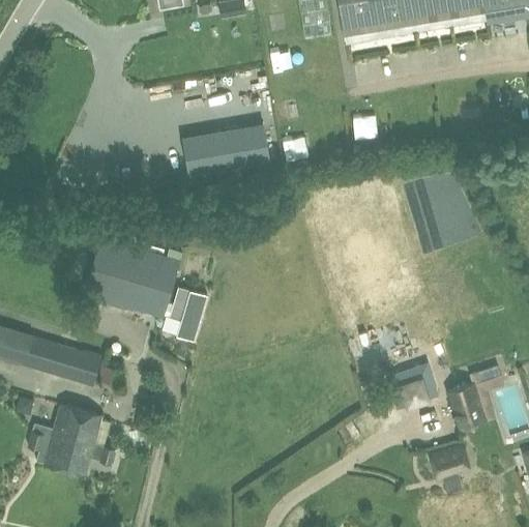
[(241,0),(219,4),(223,19),(244,15),(241,0)]
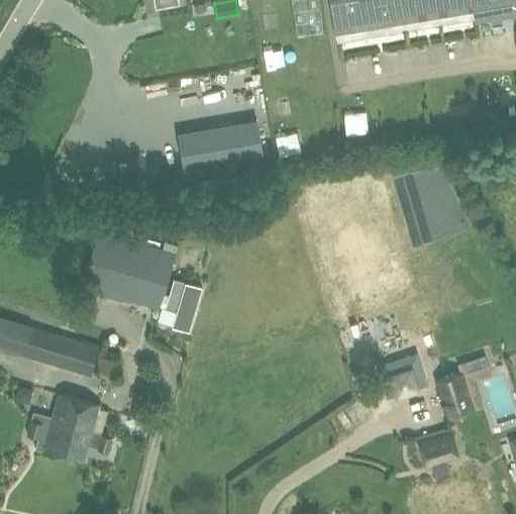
[(291,0),(297,37),(323,33),(317,0),(291,0)]
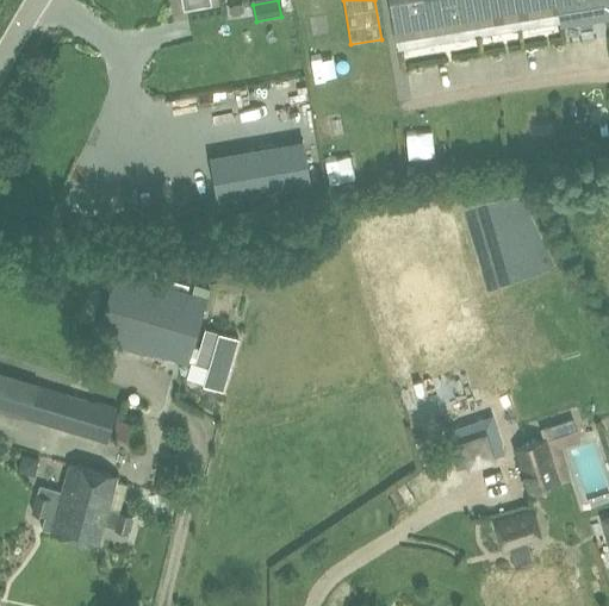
[(435,6),(434,1),(415,5),(416,10),(396,13),(401,41),(421,37),(420,32),(439,29),(440,35),(460,31),(459,26),(479,23),(474,0),(454,0),(455,2),(435,6)]
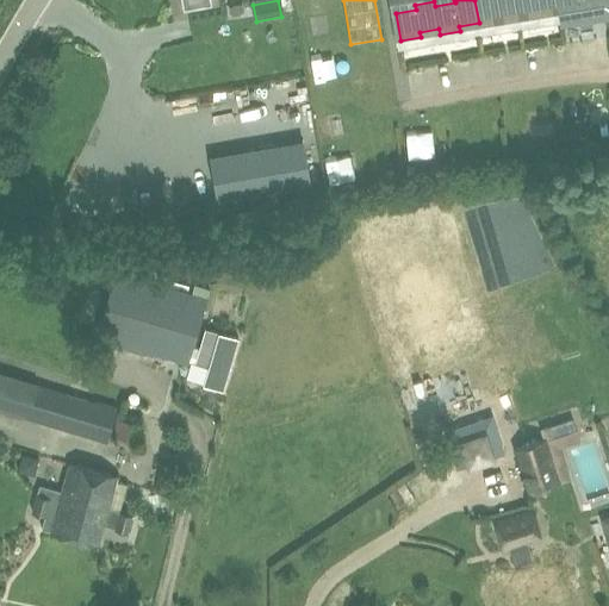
[(479,27),(519,22),(515,0),(474,0),(479,23),(479,27)]
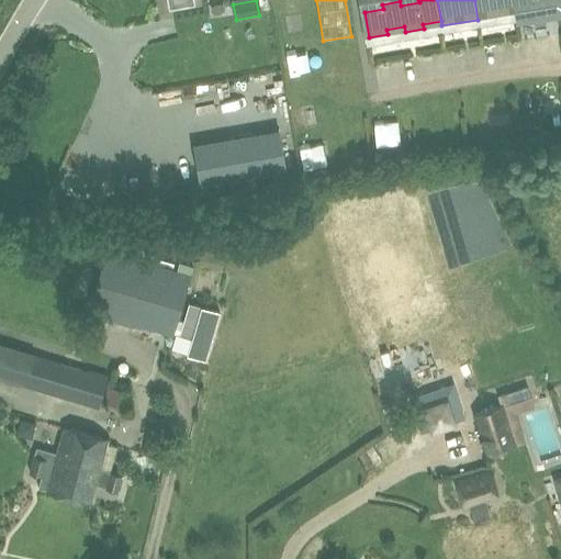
[(512,0),(474,0),(478,20),(514,13),(514,9),(512,0)]
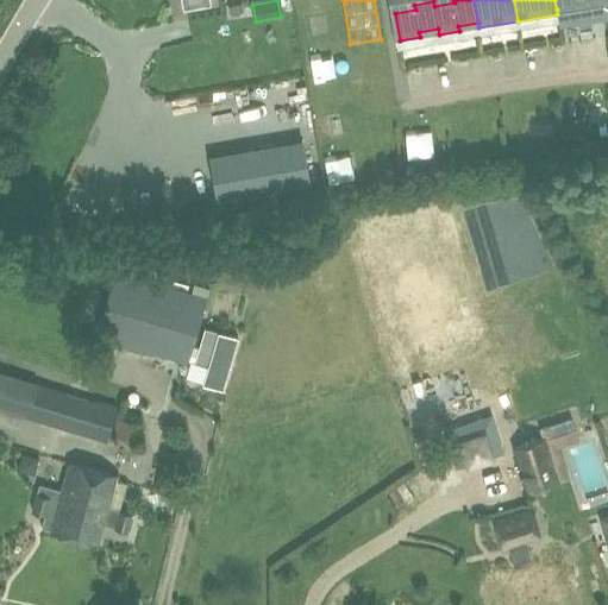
[(555,0),(557,10),(580,5),(581,11),(605,6),(603,0),(555,0)]
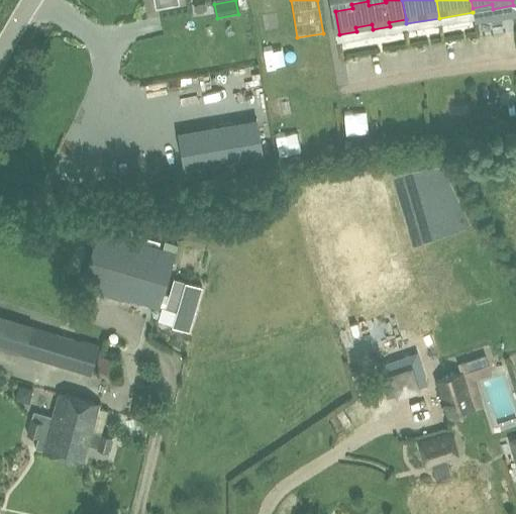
[(237,72),(238,94),(248,93),(247,72),(237,72)]
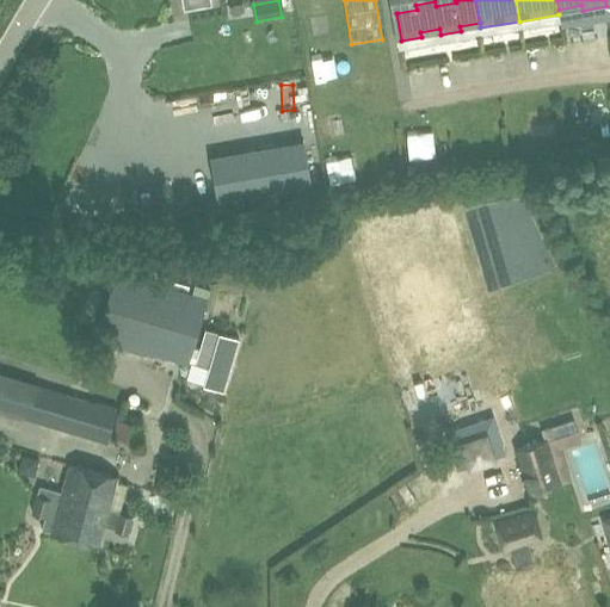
[(401,162),(426,161),(425,134),(399,135),(401,162)]
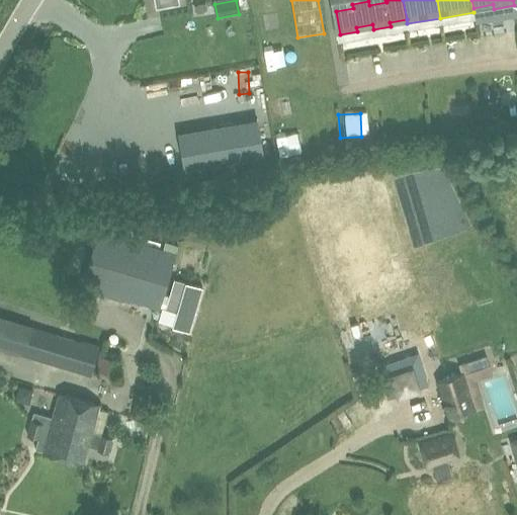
[(264,160),(258,122),(178,137),(185,173),(264,160)]
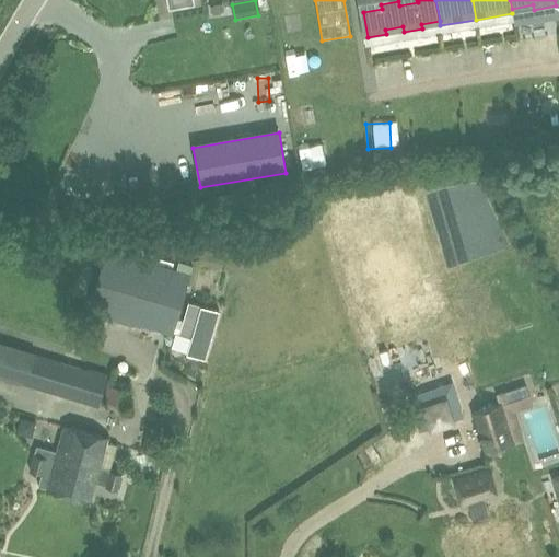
[(107,252),(89,314),(173,339),(190,276),(107,252)]
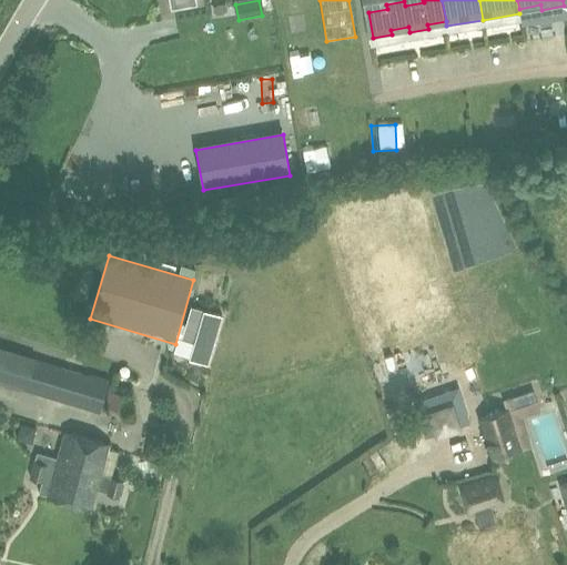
[(190,360),(208,365),(221,319),(191,310),(182,341),(194,344),(190,360)]
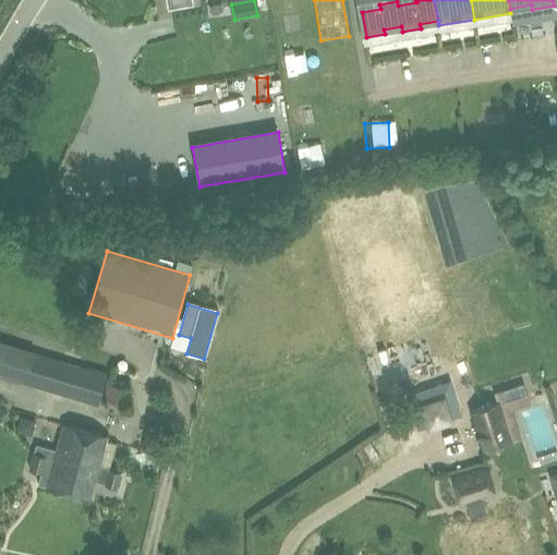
[(0,377),(97,409),(108,376),(0,342),(0,377)]
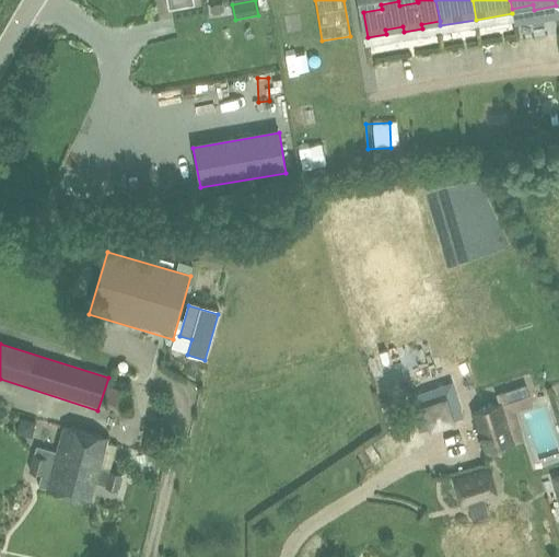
[(450,381),(408,395),(419,428),(461,415),(450,381)]
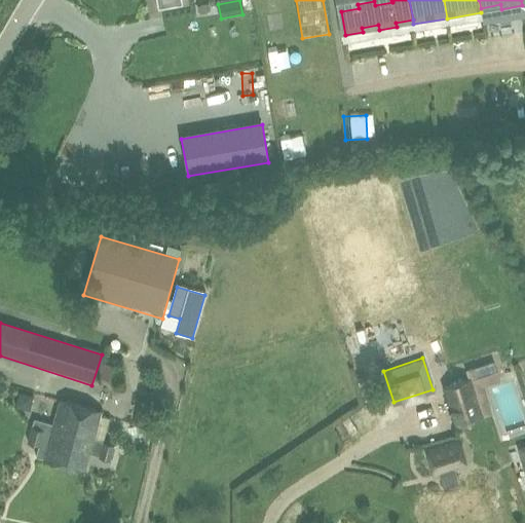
[(485,367),(488,375),(497,372),(495,364),(485,367)]
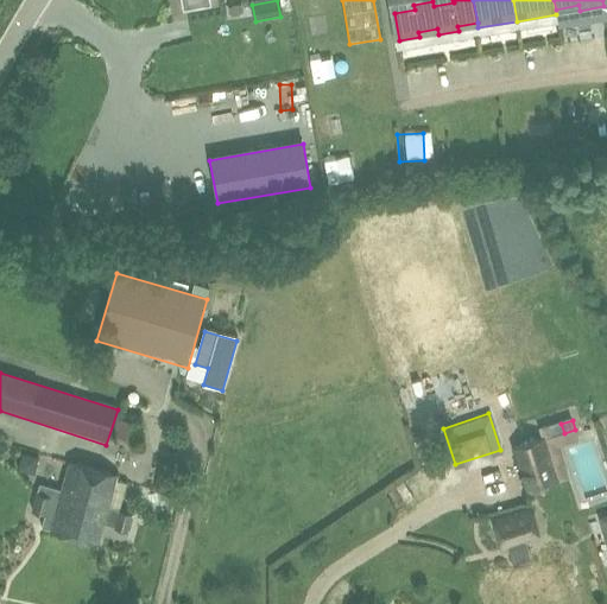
[(545,445),(556,442),(551,427),(541,431),(544,440),(545,445)]
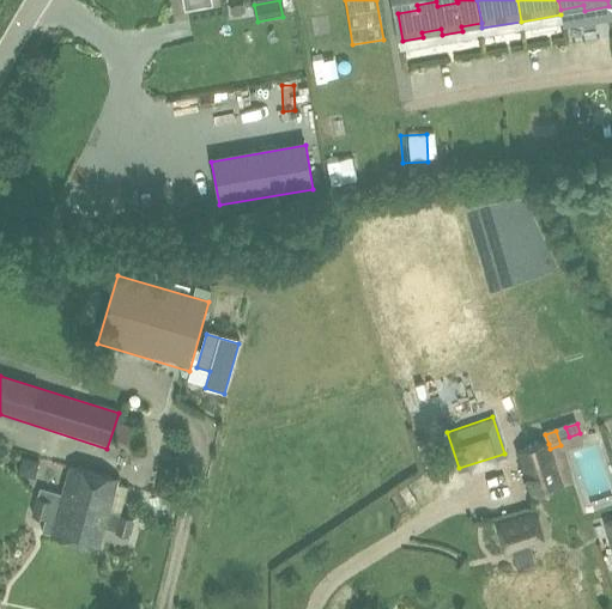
[(583,444),(580,433),(569,437),(573,448),(583,444)]
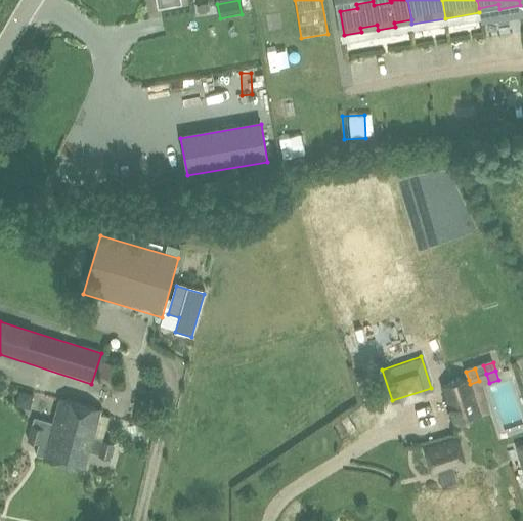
[(469,380),(444,389),(448,400),(456,425),(481,417),(473,392),(470,384),(469,380)]
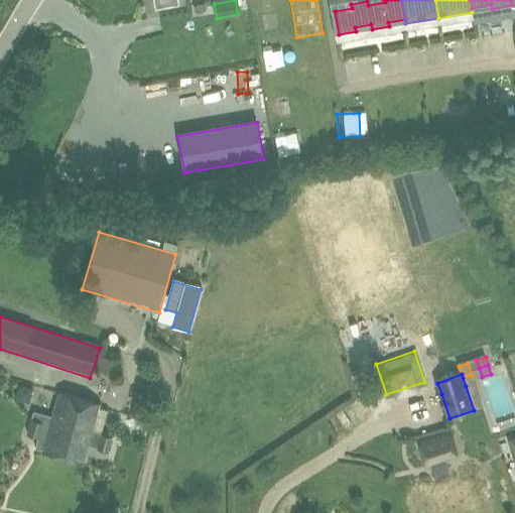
[(146,409),(148,398),(131,394),(129,406),(146,409)]
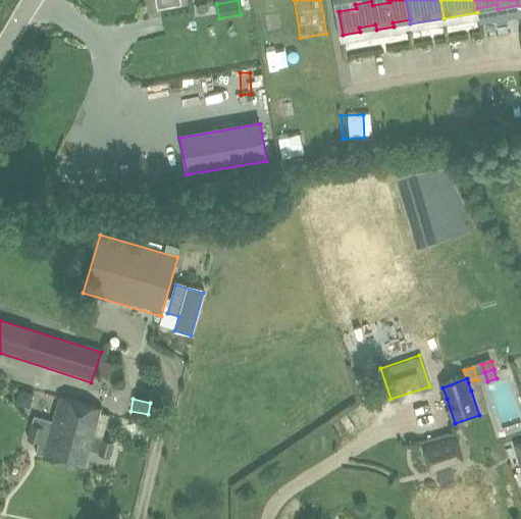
[(44,458),(58,461),(67,427),(81,431),(87,407),(60,400),(53,424),(34,418),(28,442),(39,445),(36,455),(44,458)]
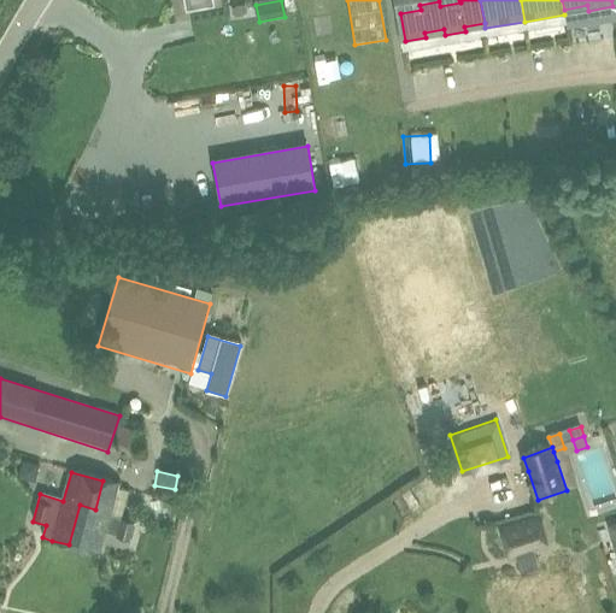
[(119,485),(103,481),(95,510),(80,505),(69,544),(101,554),(106,535),(130,542),(135,523),(111,517),(119,485)]
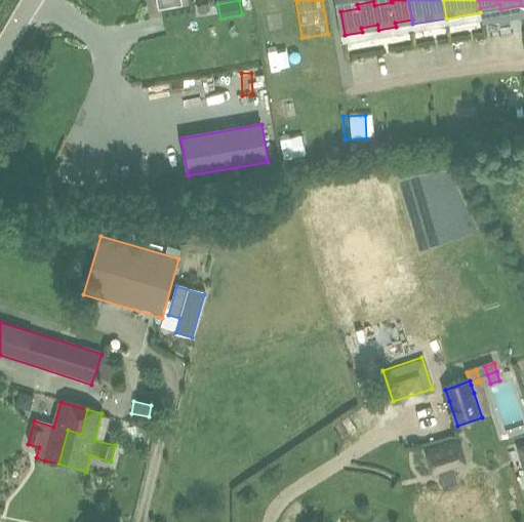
[(481,478),(458,484),(454,474),(468,470),(458,440),(425,450),(434,480),(440,479),(443,488),(433,491),(441,521),(484,521),(492,519),(481,478)]
